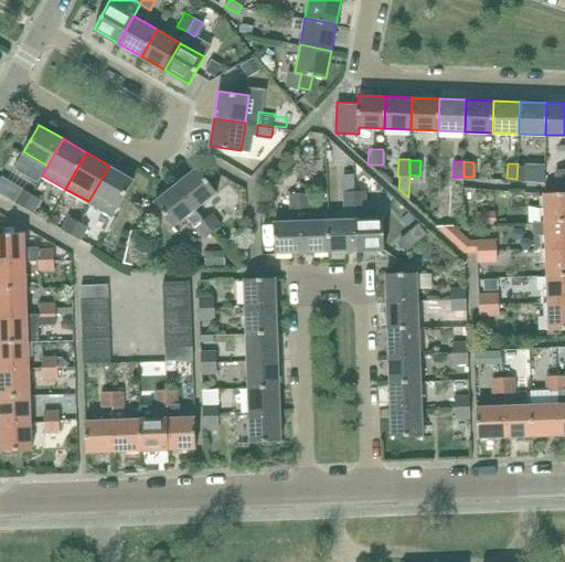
[(518,163),(516,179),(528,179),(528,167),(529,165),(518,163)]
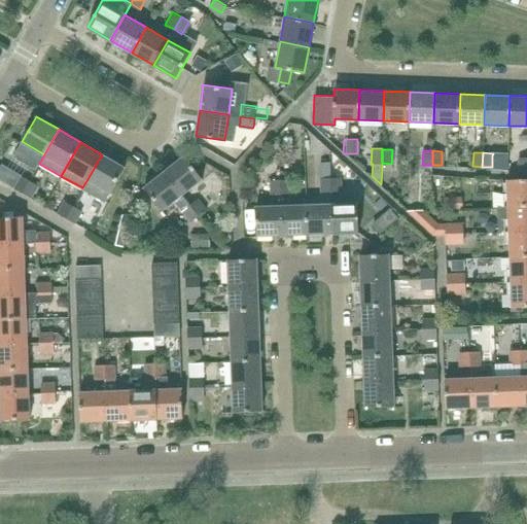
[(105,201),(110,193),(125,167),(102,154),(88,179),(82,187),(105,201)]
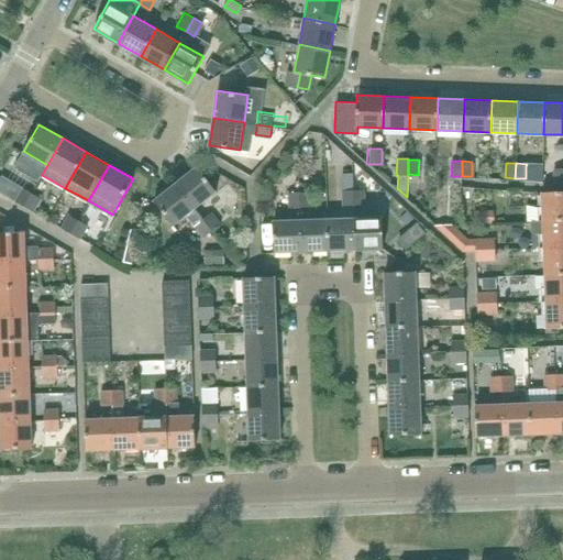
[(195,208),(217,190),(197,166),(175,184),(195,208)]
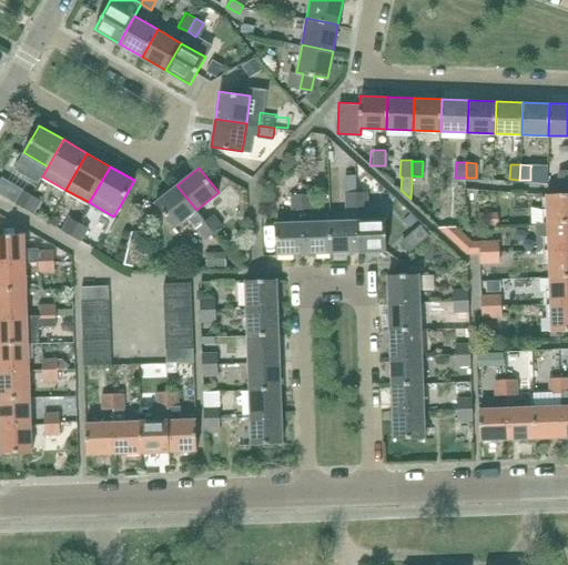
[(547,182),(547,170),(530,168),(530,180),(547,182)]
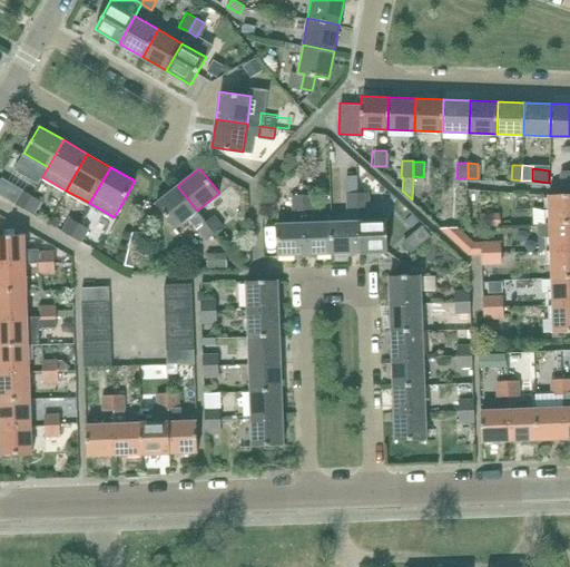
[(207,238),(215,233),(205,221),(197,211),(177,186),(156,203),(175,228),(189,217),(207,238)]
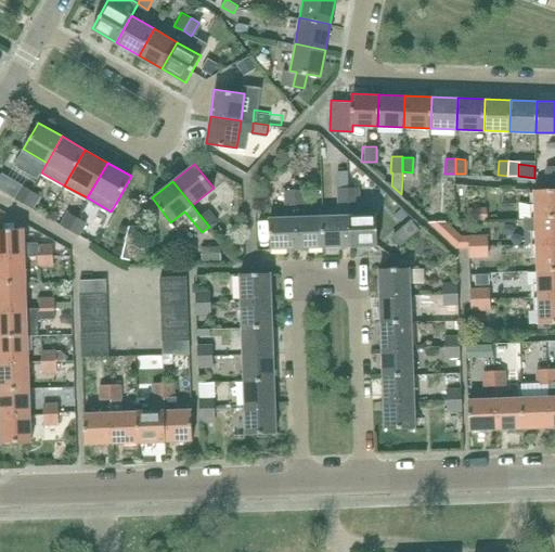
[(23,184),(15,197),(24,202),(31,190),(23,184)]
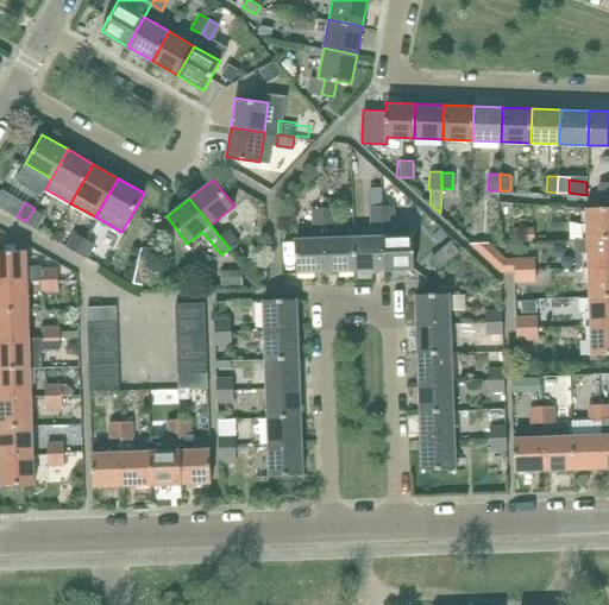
[(371,221),(383,221),(383,205),(371,205),(371,221)]
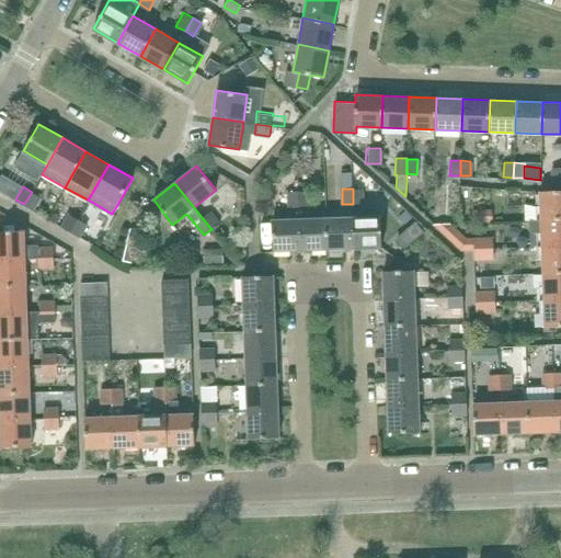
[(353,189),(353,204),(363,203),(363,189),(353,189)]
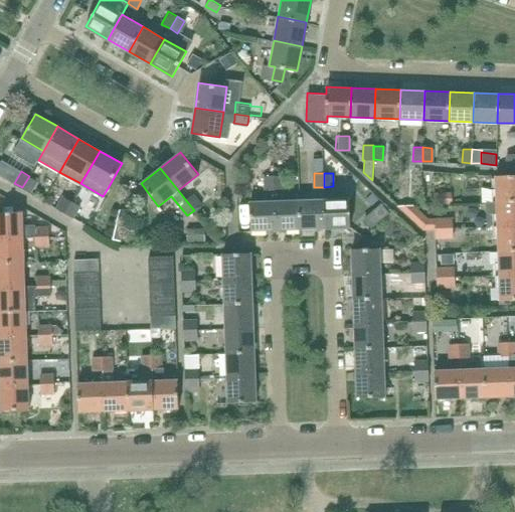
[(274,175),(275,188),(284,188),(284,174),(274,175)]
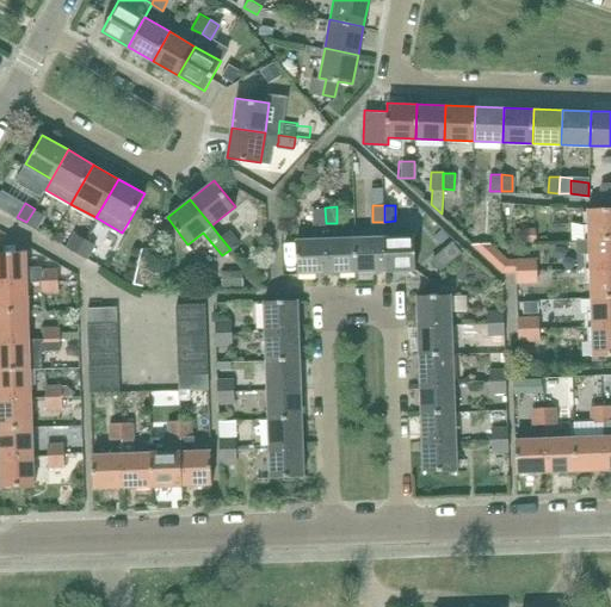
[(588,239),(610,236),(610,206),(587,208),(588,239)]
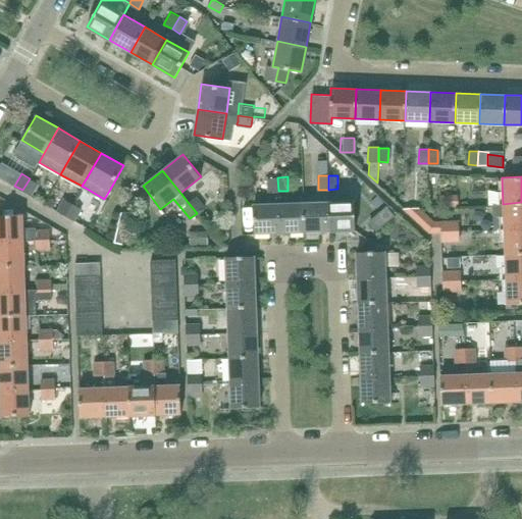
[(269,192),(278,191),(277,177),(268,177),(269,192)]
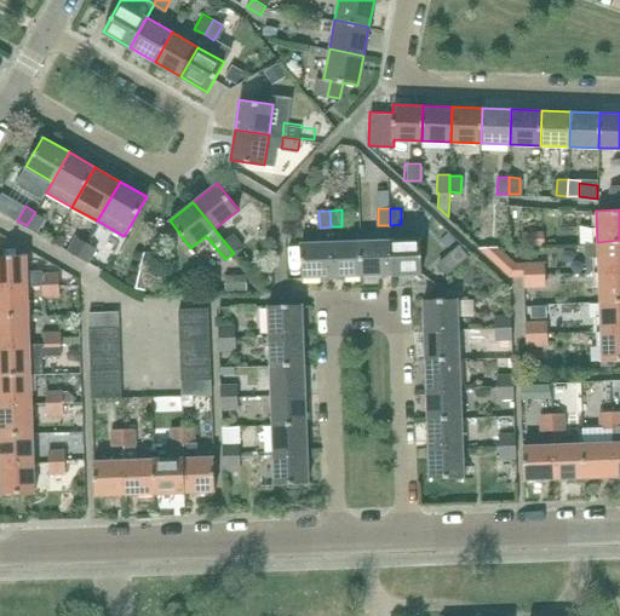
[(45,217),(35,212),(27,225),(36,231),(45,217)]
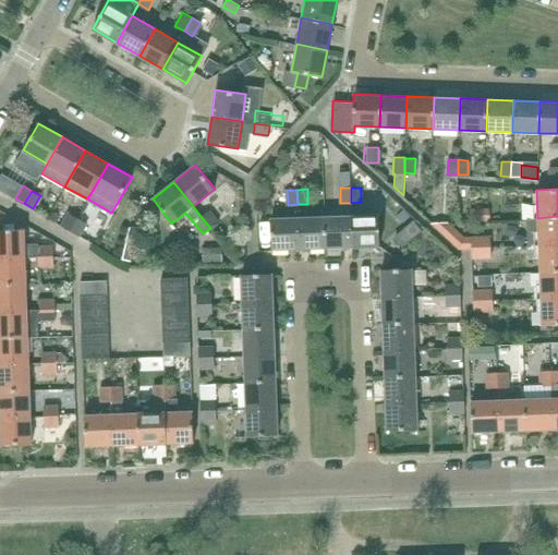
[(470,220),(490,219),(490,206),(469,207),(470,220)]
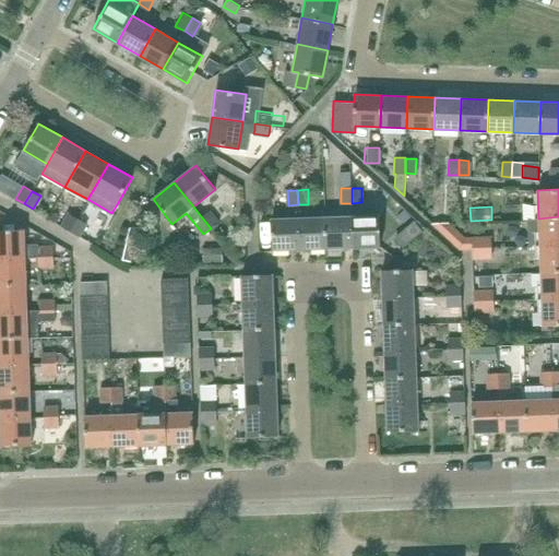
[(210,210),(201,216),(211,228),(218,222),(210,210)]
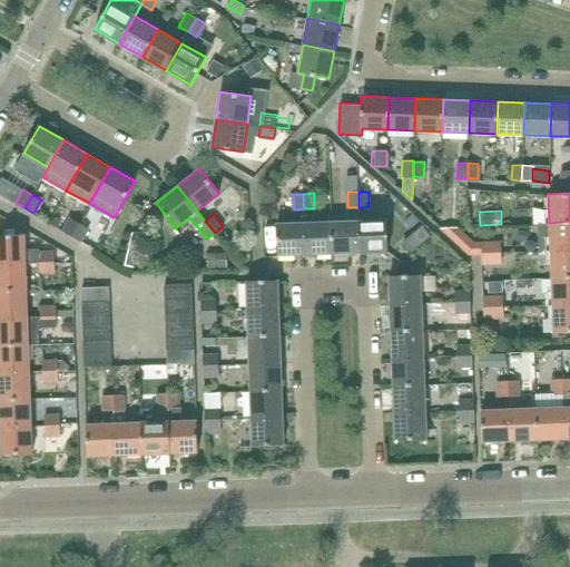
[(70,216),(62,230),(71,235),(79,222),(70,216)]
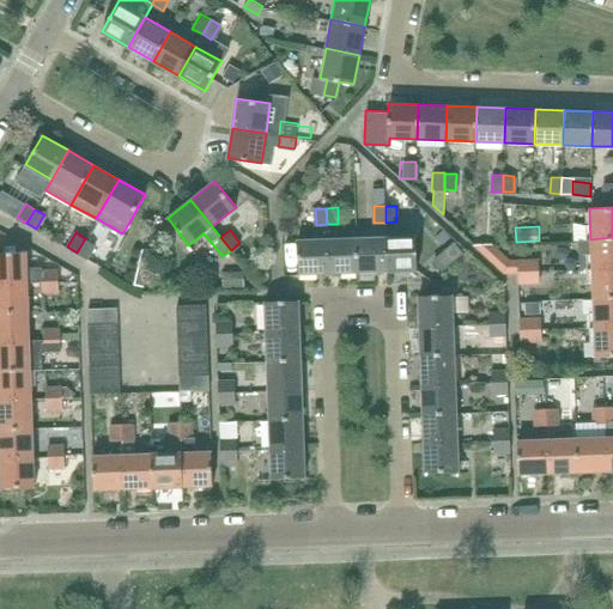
[(387,270),(417,269),(416,236),(386,237),(387,270)]
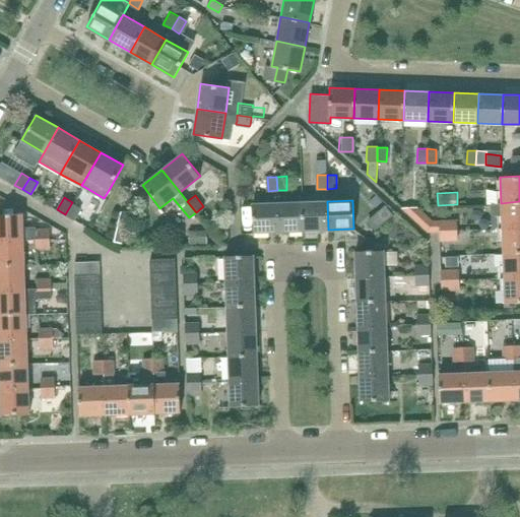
[(278,232),(304,231),(303,201),(277,202),(278,232)]
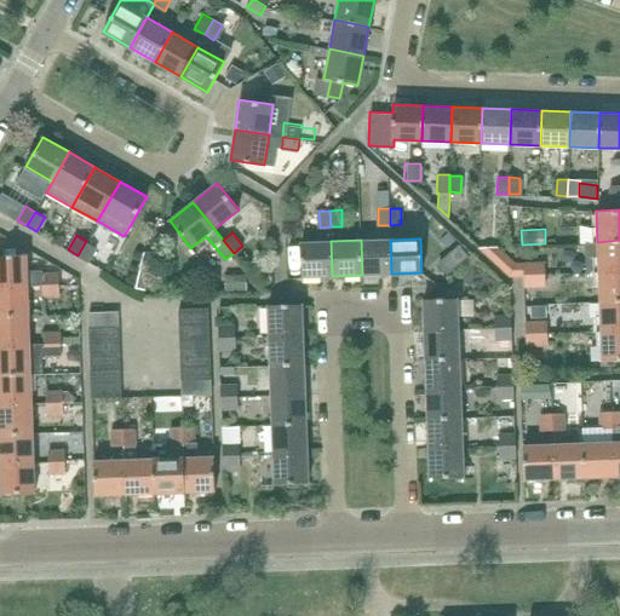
[(362,275),(391,274),(390,240),(361,240),(362,275)]
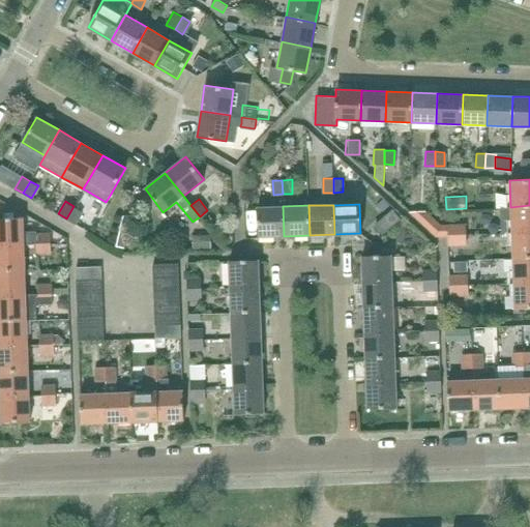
[(511,232),(529,231),(529,205),(510,207),(511,232)]
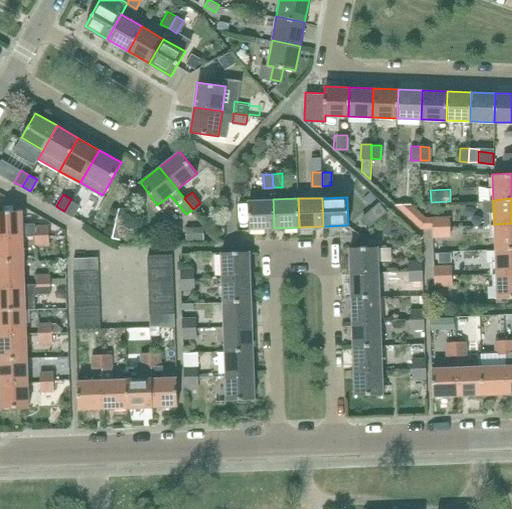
[(79,204),(71,199),(64,211),(72,216),(79,204)]
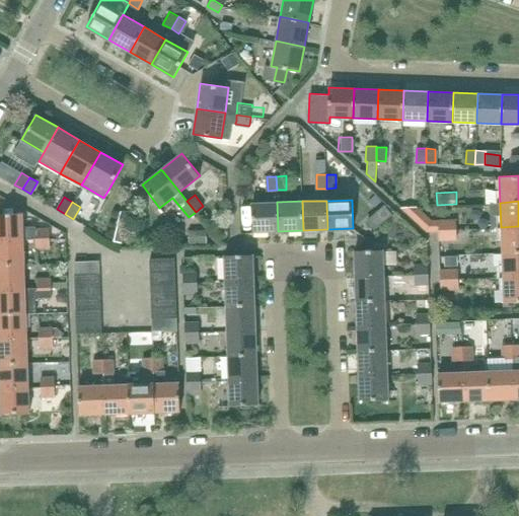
[(252,232),(278,231),(277,202),(251,203),(252,232)]
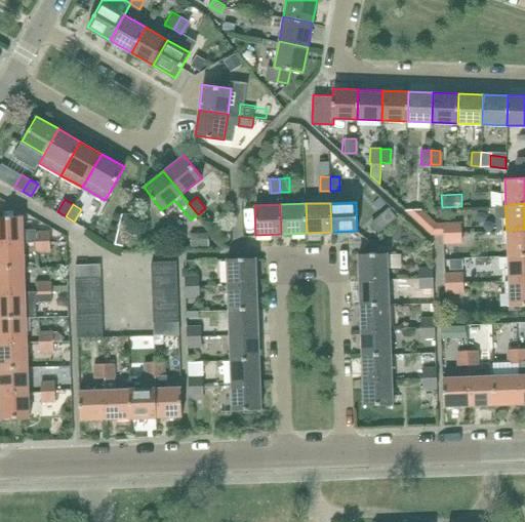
[(122,212),(115,243),(122,244),(129,213),(122,212)]
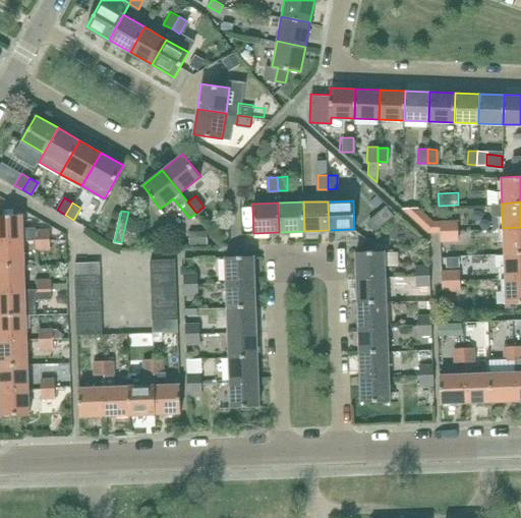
[(0,239),(23,239),(22,214),(0,214),(0,239)]
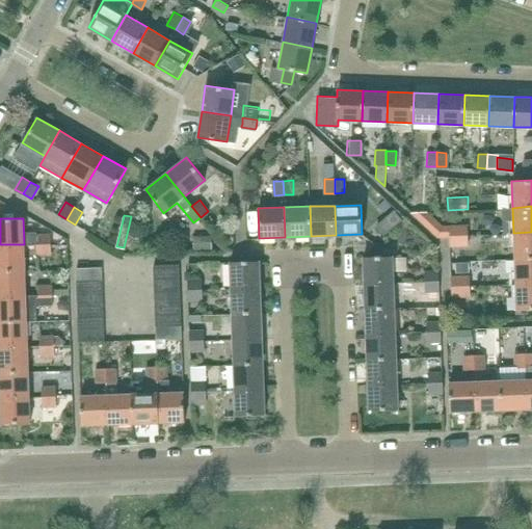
[(450,235),(468,234),(468,226),(449,226),(450,235)]
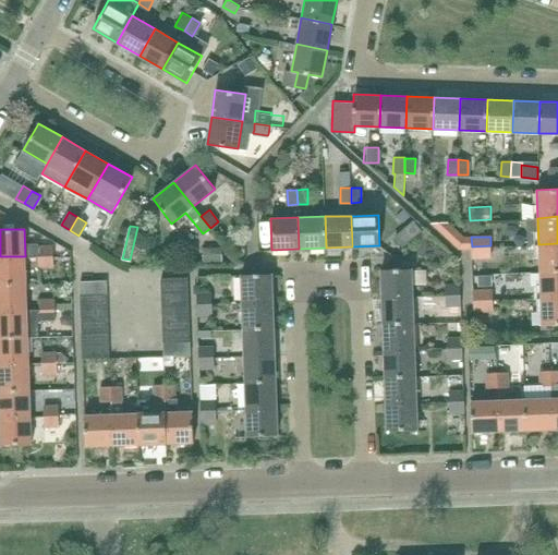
[(540,272),(557,269),(557,243),(538,244),(540,272)]
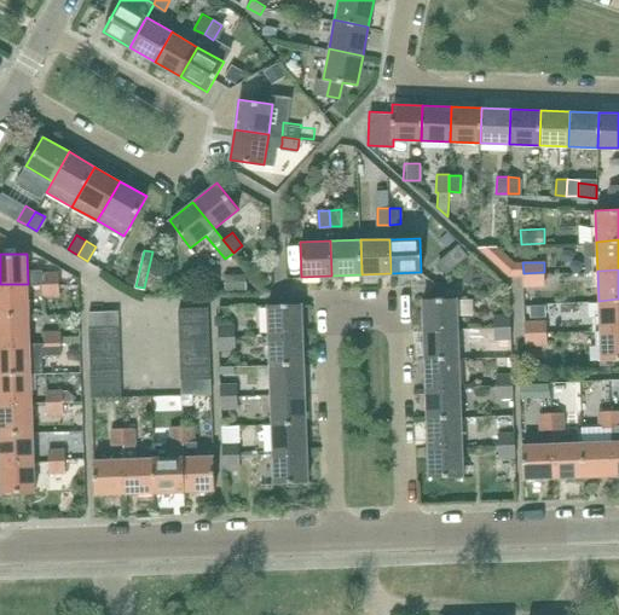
[(42,283),(59,283),(59,271),(42,272),(42,283)]
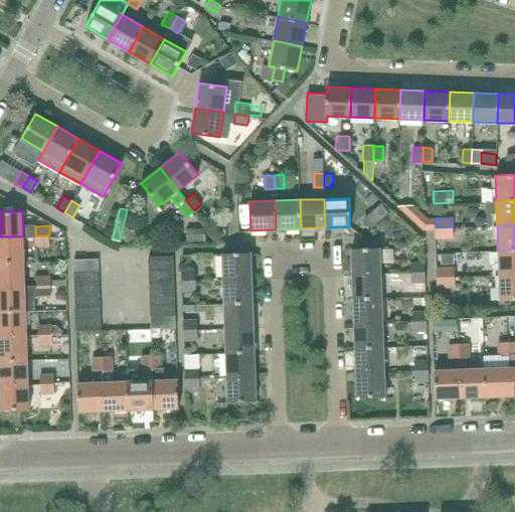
[(453,226),(436,227),(436,237),(454,236),(453,226)]
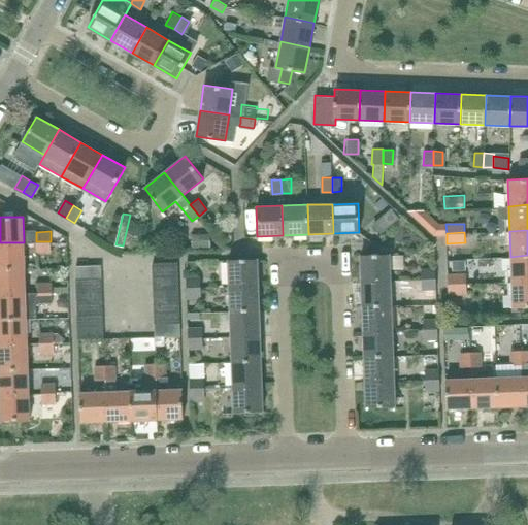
[(36,251),(51,251),(51,241),(36,241),(36,251)]
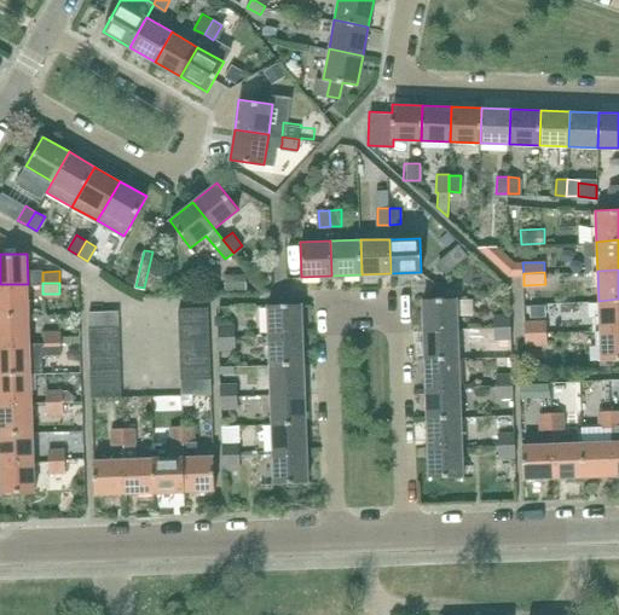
[(0,313),(29,313),(28,284),(0,284),(0,313)]
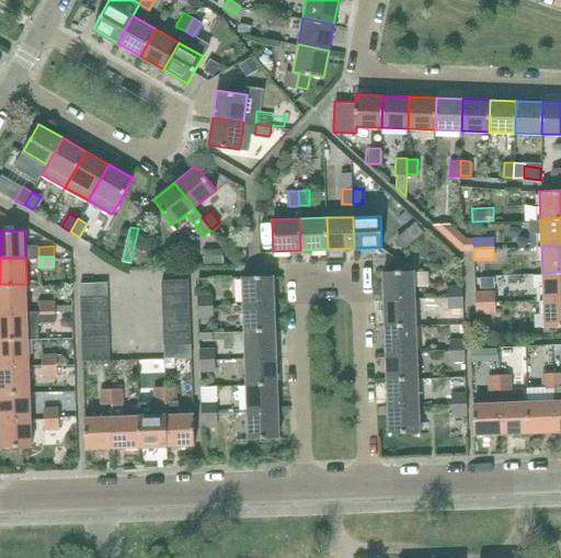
[(384,298),(415,297),(414,270),(382,271),(384,298)]
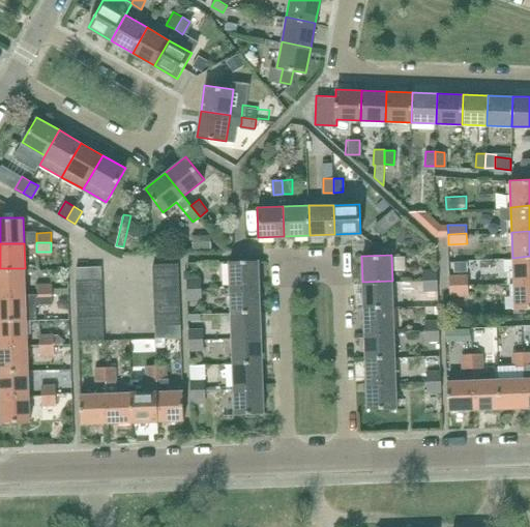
[(513,283),(529,281),(529,256),(512,258),(513,283)]
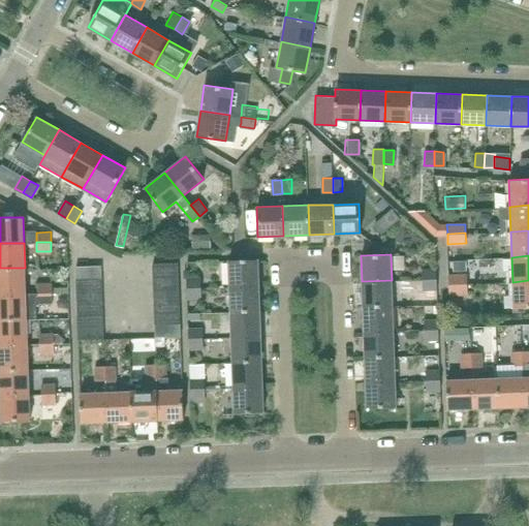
[(229,286),(258,285),(257,259),(228,259),(229,286)]
